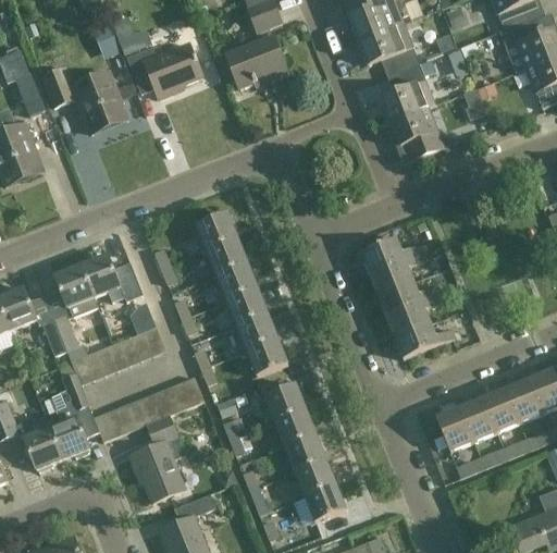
[(261,40),(226,54),(239,88),(264,78),(267,83),(288,74),(270,27),(282,23),(280,20),(272,0),(245,0),(257,33),(259,32),(261,40)]
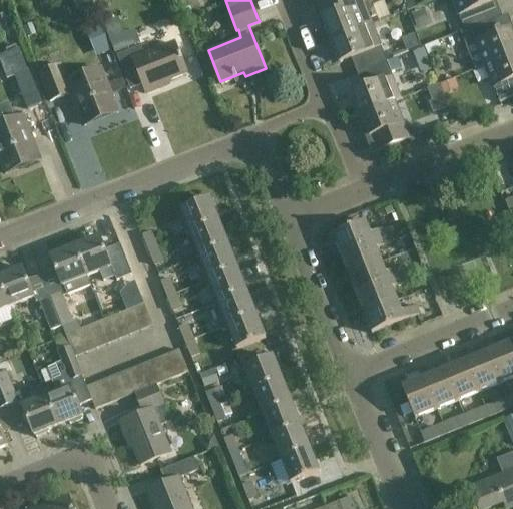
[(321,0),(317,2),(331,37),(372,21),(364,0),(321,0)]
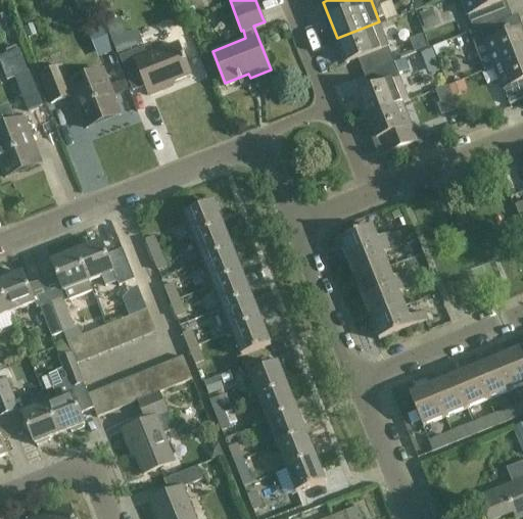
[(374,0),(377,9),(390,5),(388,0),(374,0)]
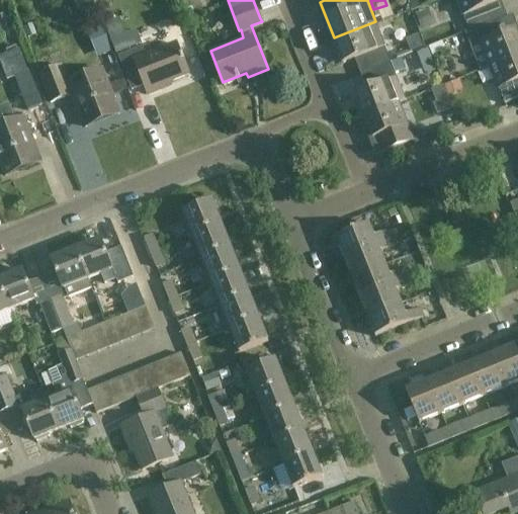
[(458,0),(469,28),(491,19),(486,5),(497,0),(458,0)]
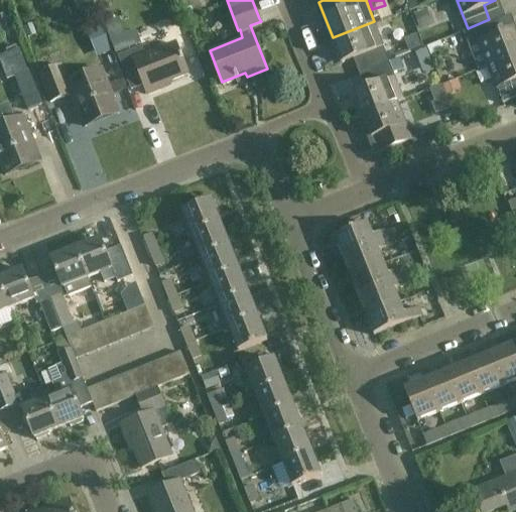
[(426,8),(413,13),(416,21),(429,16),(426,8)]
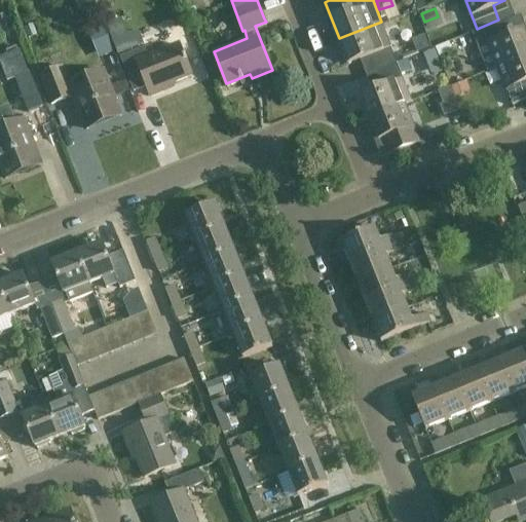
[(525,38),(518,19),(500,25),(498,20),(477,29),(483,44),(479,46),(488,68),(496,65),(525,52),(525,38)]
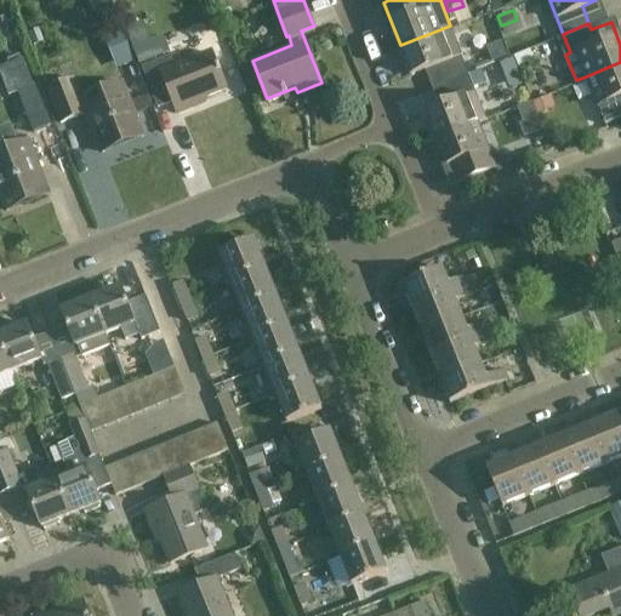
[(468,70),(450,26),(400,45),(411,73),(425,68),(432,85),(468,70)]
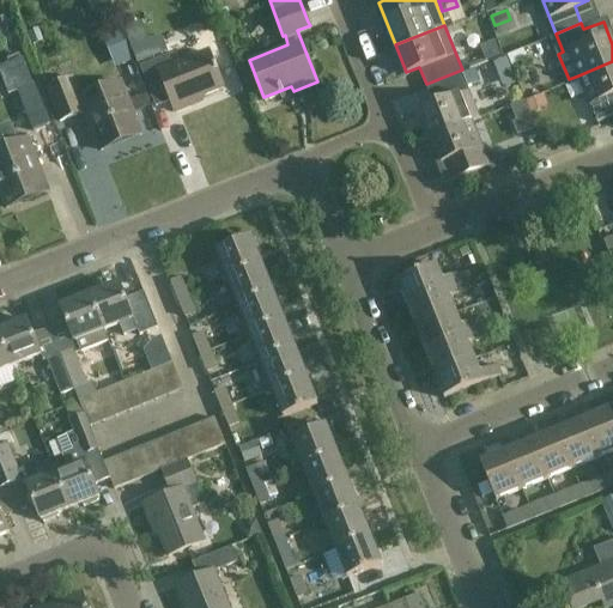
[(37,28),(26,31),(31,44),(42,41),(37,28)]
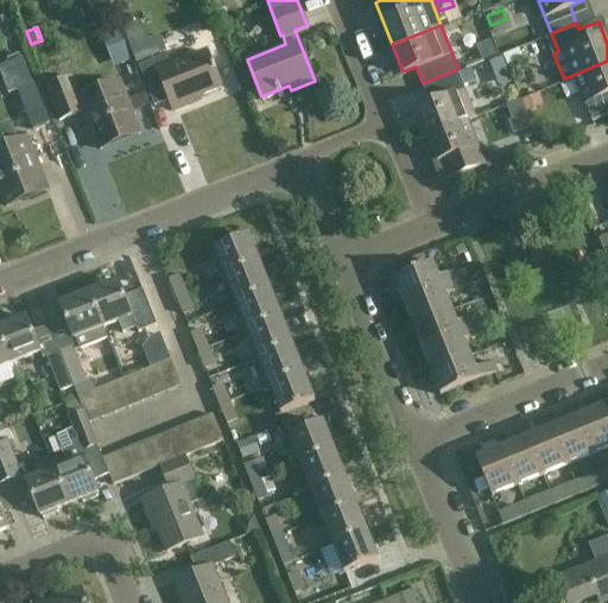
[(119,58),(130,54),(119,27),(108,32),(119,58)]
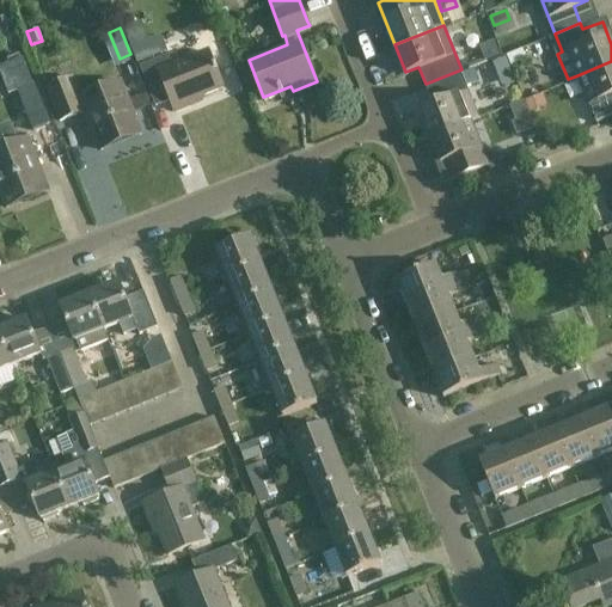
[(494,37),(478,43),(484,59),(500,51),(494,37)]
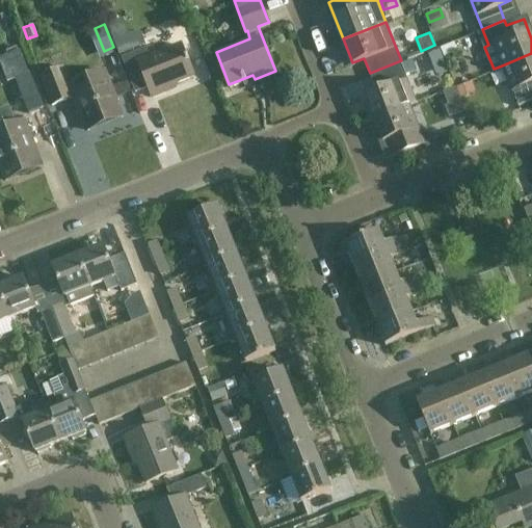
[(464,43),(471,60),(486,54),(480,37),(464,43)]
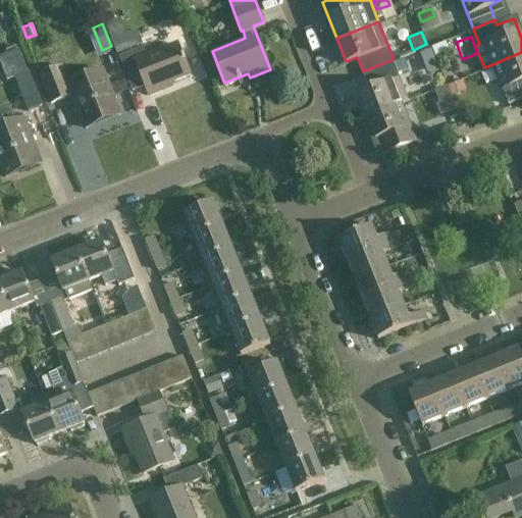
[(132,88),(145,83),(149,92),(163,86),(162,82),(189,71),(176,42),(147,53),(144,44),(118,54),(132,88)]
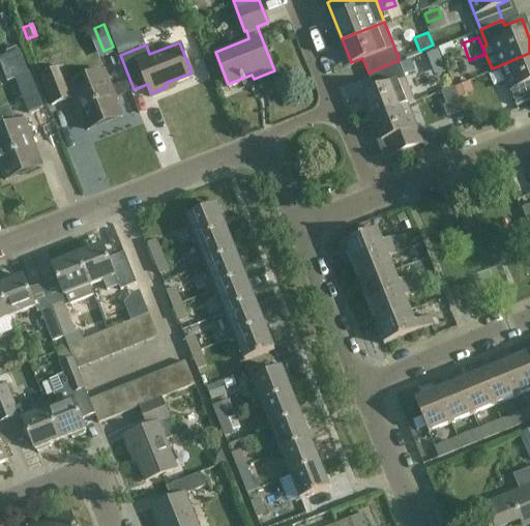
[(17,45),(6,49),(8,53),(19,49),(17,45)]
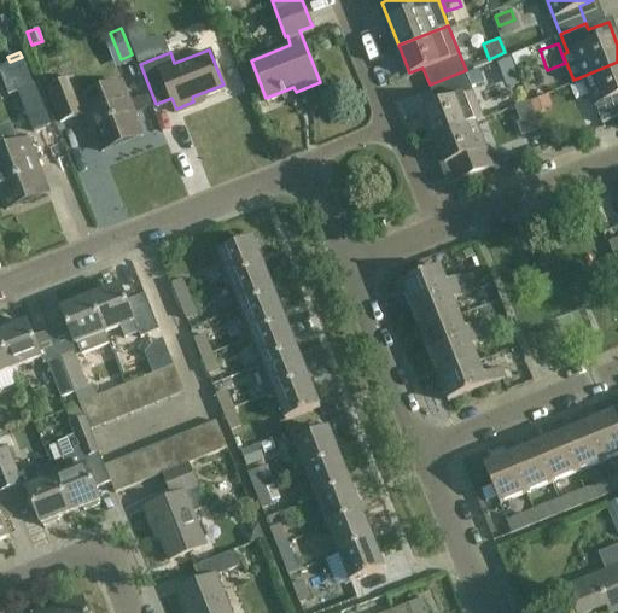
[(617,62),(611,65),(584,75),(601,121),(617,114),(617,62)]
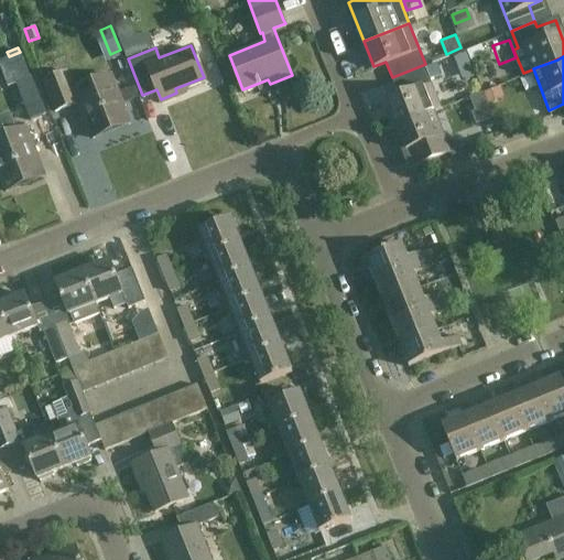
[(436,62),(426,66),(431,77),(441,74),(436,62)]
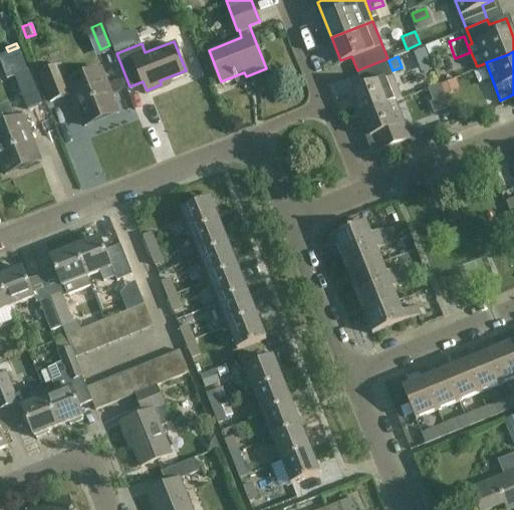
[(363,85),(352,90),(360,111),(395,98),(395,99),(403,96),(393,70),(389,60),(388,58),(357,70),(363,85)]
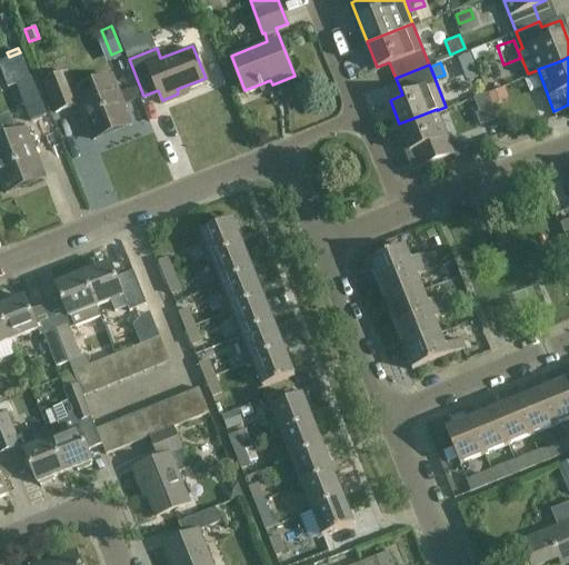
[(81,114),(83,112),(93,137),(131,122),(111,73),(73,88),(66,69),(42,78),(55,109),(77,100),(81,114)]
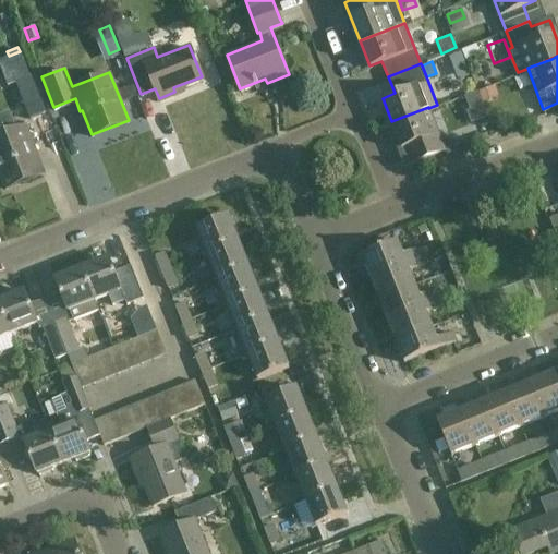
[(44,110),(29,73),(16,79),(31,116),(44,110)]
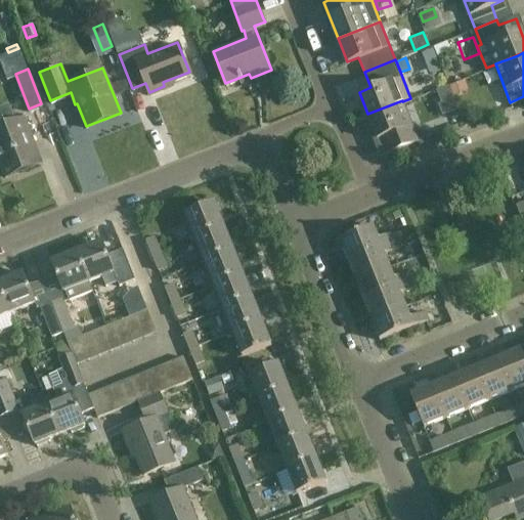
[(465,81),(450,86),(455,97),(469,91),(465,81)]
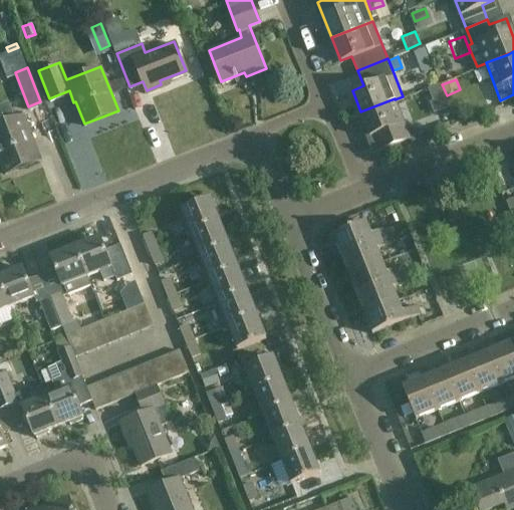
[(441,85),(430,89),(434,100),(445,96),(441,85)]
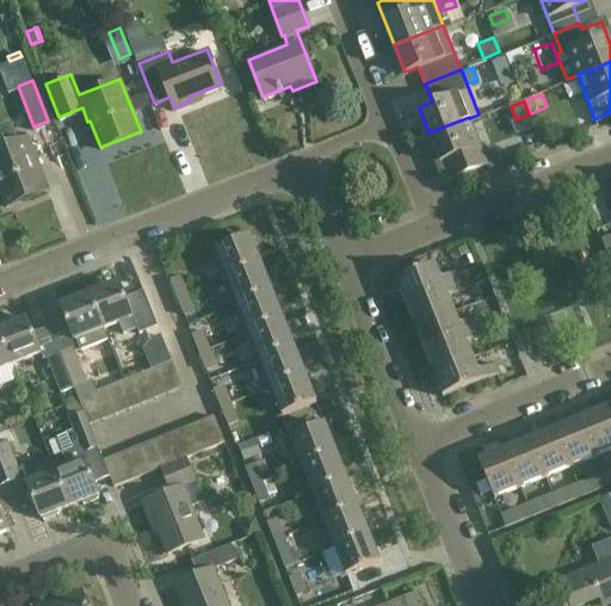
[(469,117),(429,133),(439,160),(444,159),(451,175),(486,161),(469,118),(469,117)]
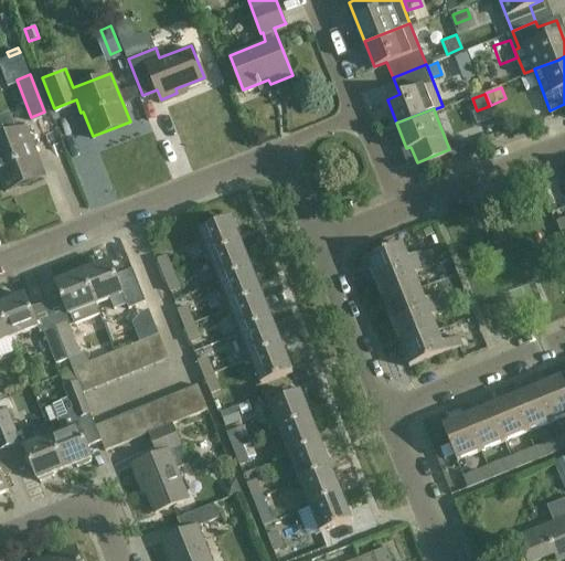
[(12,113),(0,116),(0,175),(6,189),(43,176),(33,150),(35,149),(25,126),(18,128),(12,113)]
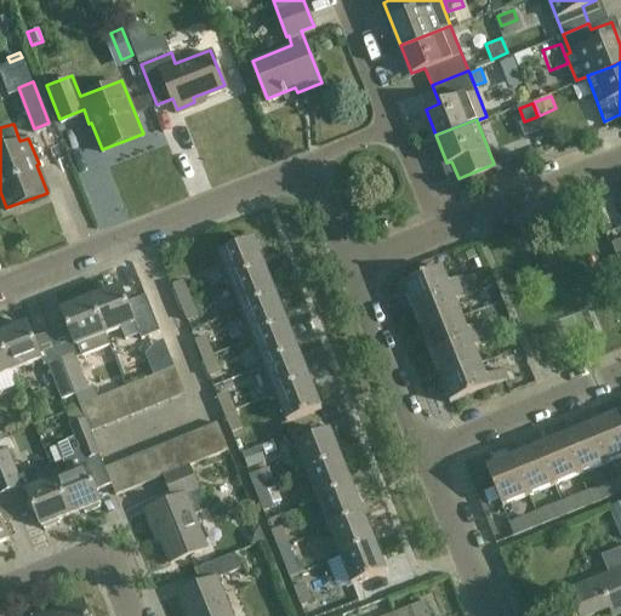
[(218,251),(231,279),(266,266),(254,237),(218,251)]
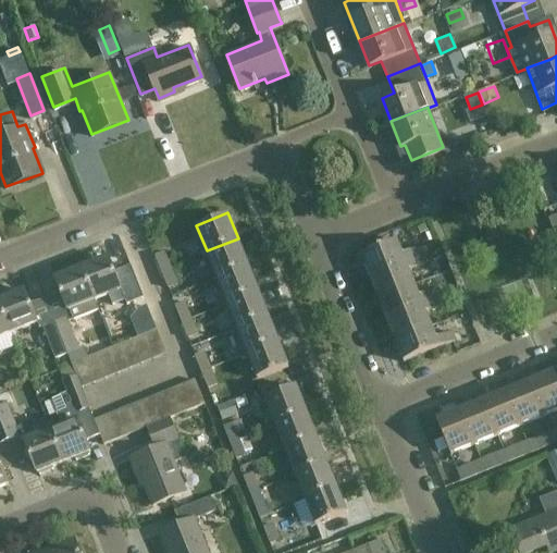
[(248,263),(238,238),(207,250),(217,275),(248,263)]
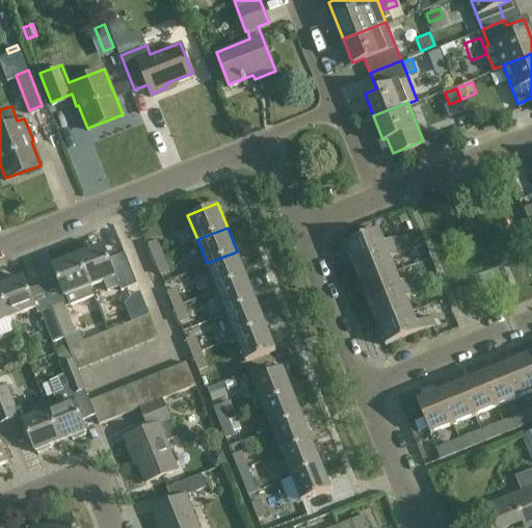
[(352,262),(402,242),(399,235),(384,240),(379,228),(344,241),(352,262)]
